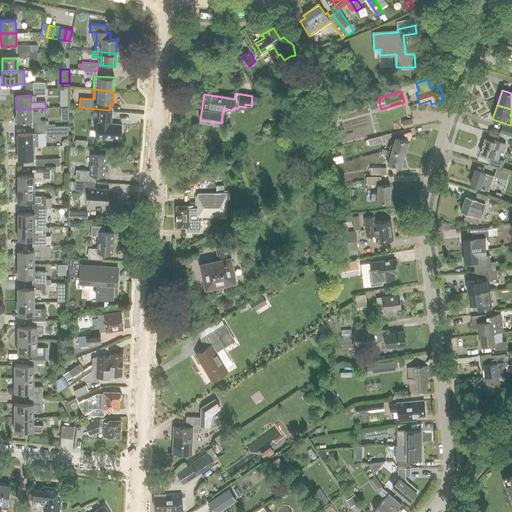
[(32,122),(32,114),(36,114),(36,108),(32,109),(16,109),(17,122),(32,122)]
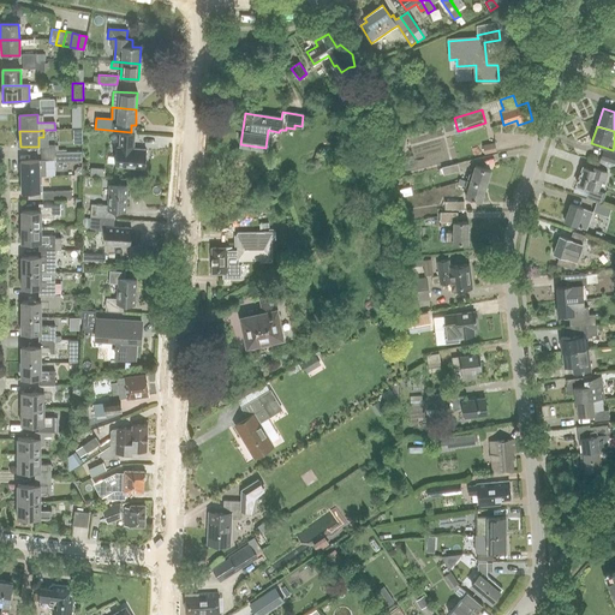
[(144,169),(147,150),(133,149),(135,135),(120,133),(119,148),(117,148),(115,167),(144,169)]
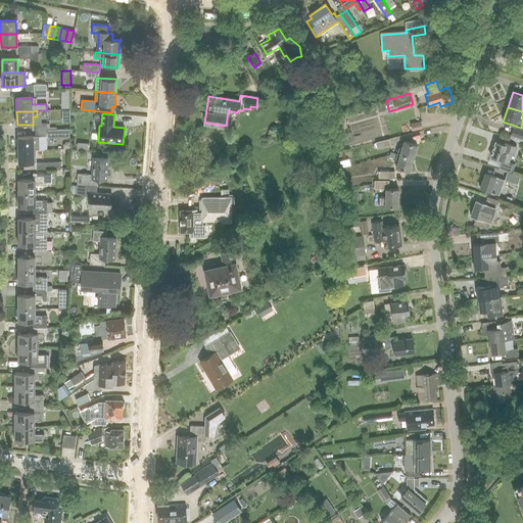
[(421,121),(411,123),(412,131),(422,129),(421,121)]
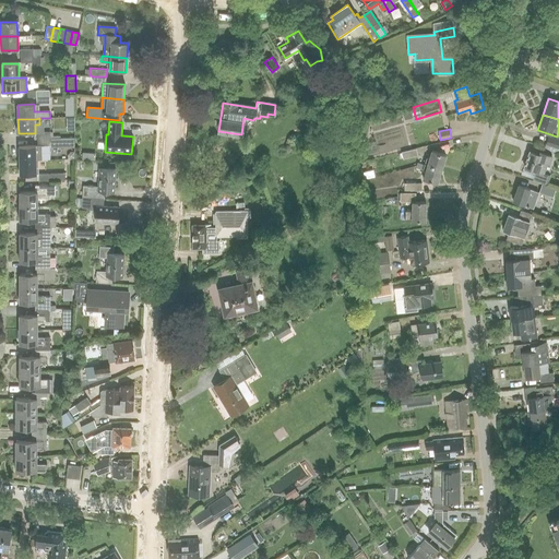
[(558,149),(558,139),(548,135),(544,149),(558,153),(558,149)]
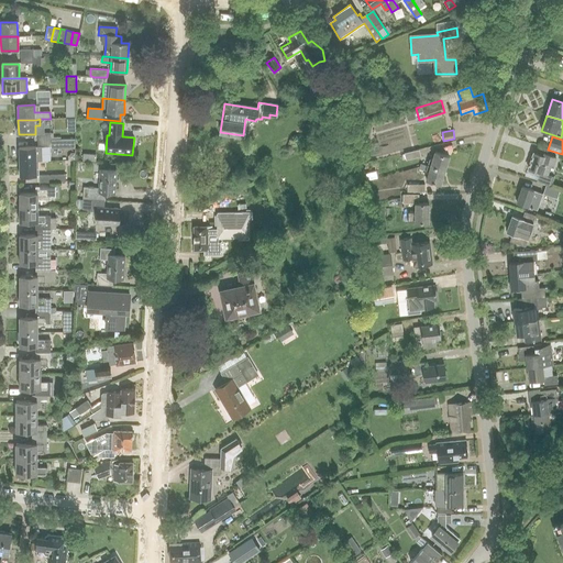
[(52,139),(37,140),(39,146),(51,145),(51,147),(74,146),(74,139),(64,139),(52,139)]
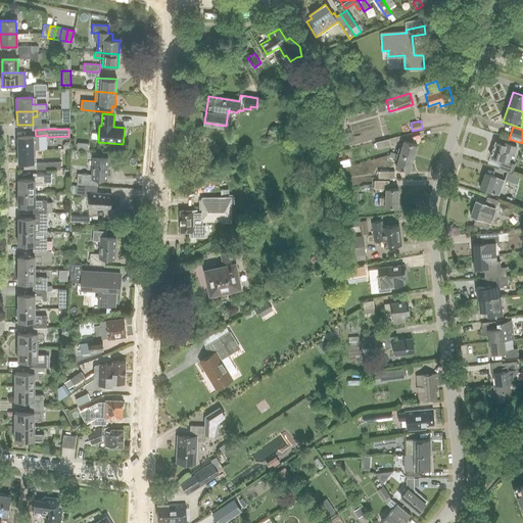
[(18,150),(34,150),(39,150),(38,136),(34,137),(17,137),(18,150)]
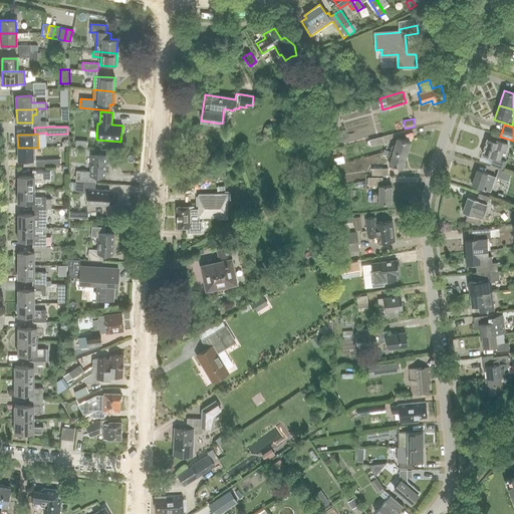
[(382,137),(369,141),(370,146),(384,143),(382,137)]
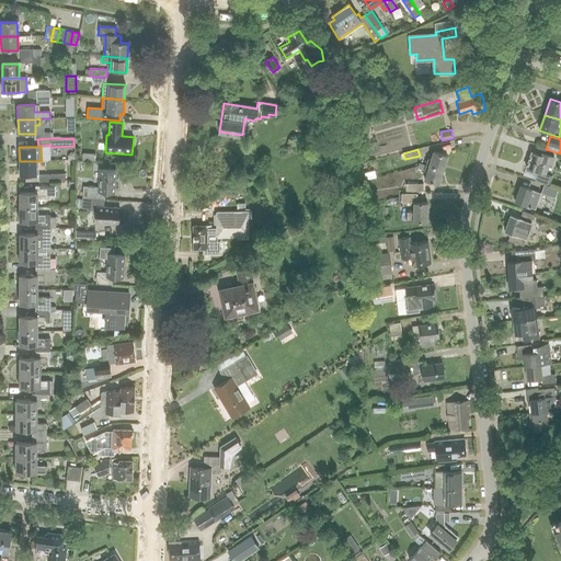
[(426,164),(443,170),(447,156),(434,151),(431,159),(427,159),(426,164)]
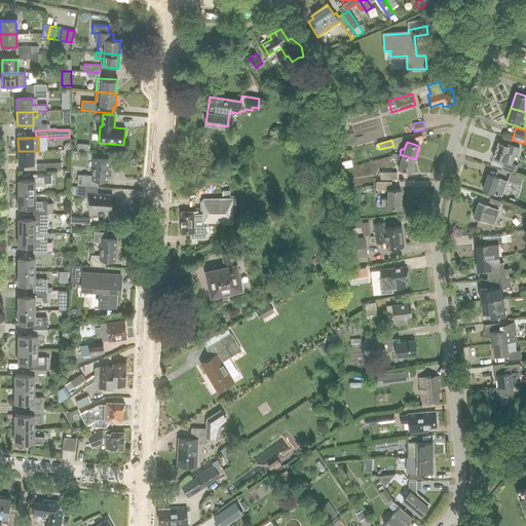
[(517,166),(511,163),(515,153),(517,154),(519,147),(508,143),(506,146),(498,143),(493,158),(503,161),(501,170),(515,174),(517,166)]
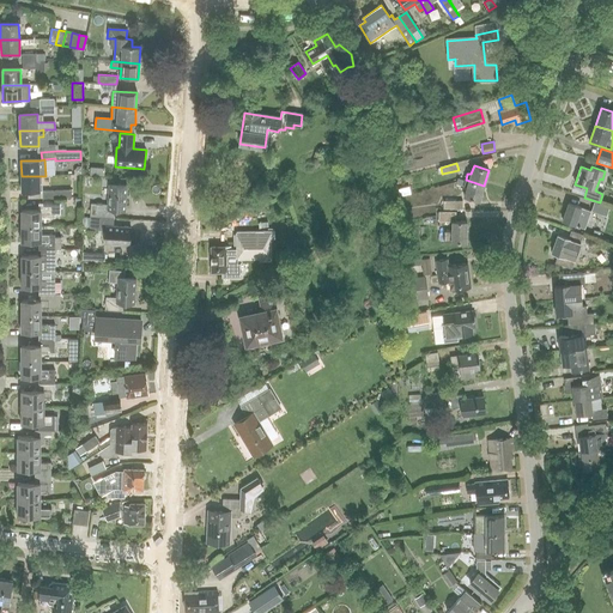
[(40,176),(22,176),(22,192),(40,192),(40,176)]
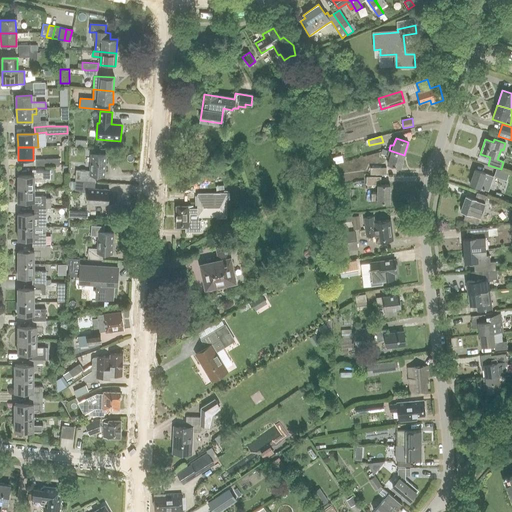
[(400,168),(404,155),(389,150),(387,156),(390,157),(387,164),(400,168)]
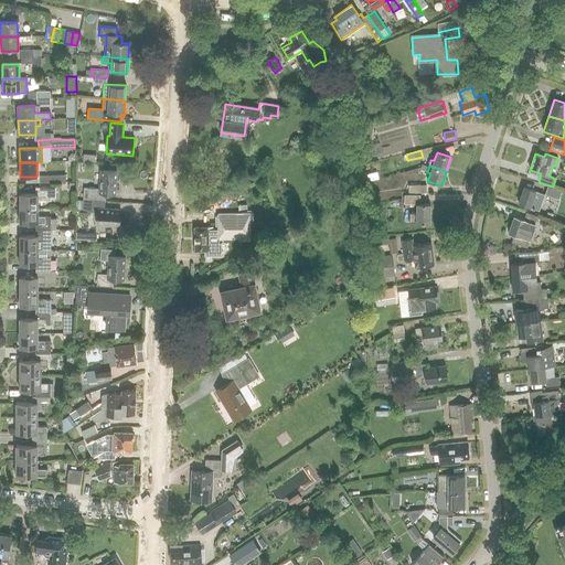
[(99,189),(89,188),(84,188),(83,200),(105,202),(105,194),(116,194),(117,172),(100,171),(99,189)]
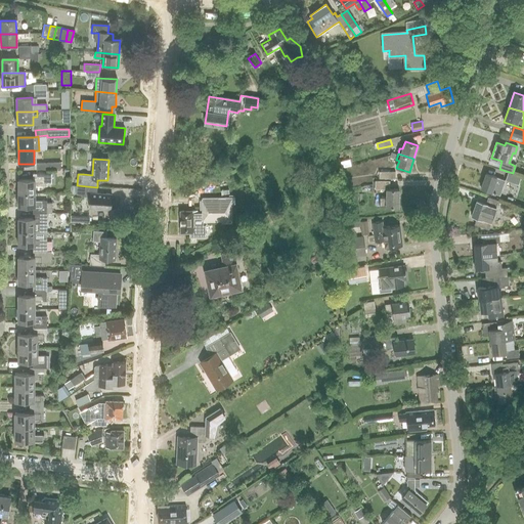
[(521,177),(508,172),(506,179),(519,184),(521,177)]
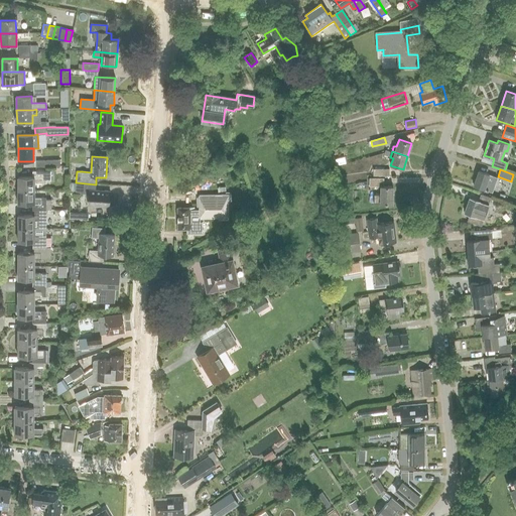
[(492,191),(495,183),(496,178),(489,176),(489,174),(479,170),(474,185),(484,189),(484,188),(492,191)]
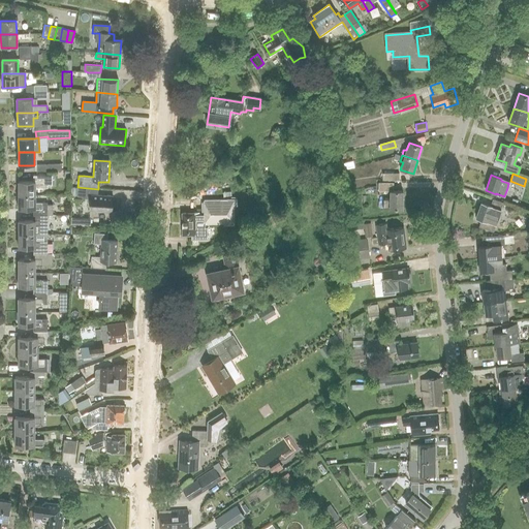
[(52,176),(48,176),(33,176),(33,182),(19,182),(19,195),(35,195),(35,188),(48,188),(48,185),(52,185),(52,176)]
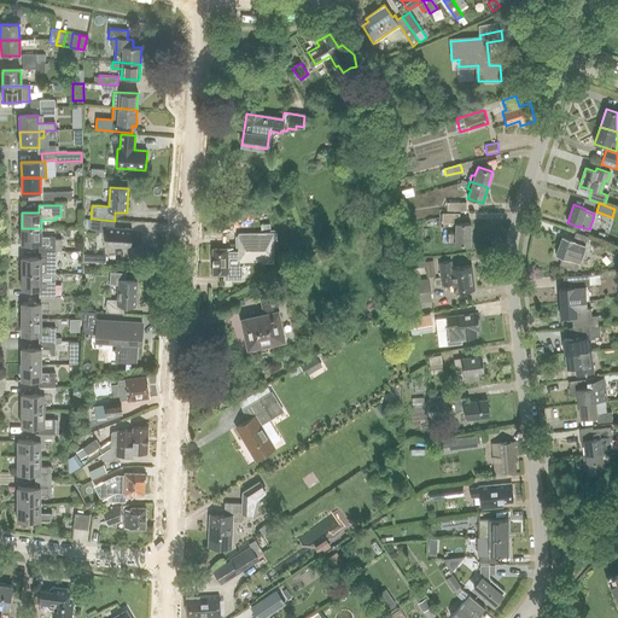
[(470,245),(471,225),(460,223),(460,214),(443,214),(443,223),(456,223),(456,234),(448,233),(448,244),(470,245)]
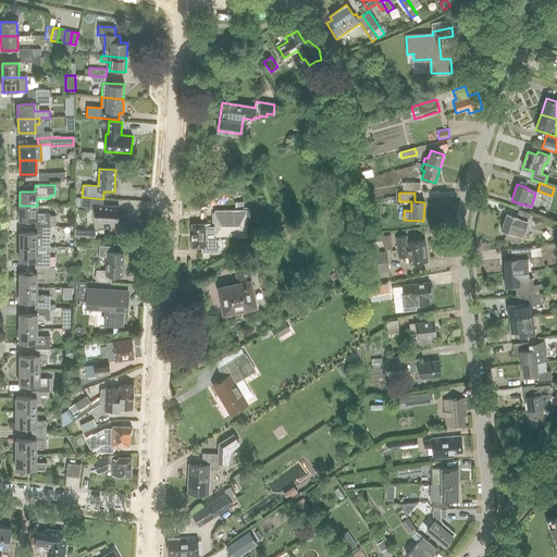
[(102,206),(103,199),(82,197),(81,209),(96,210),(96,222),(118,223),(119,207),(102,206)]
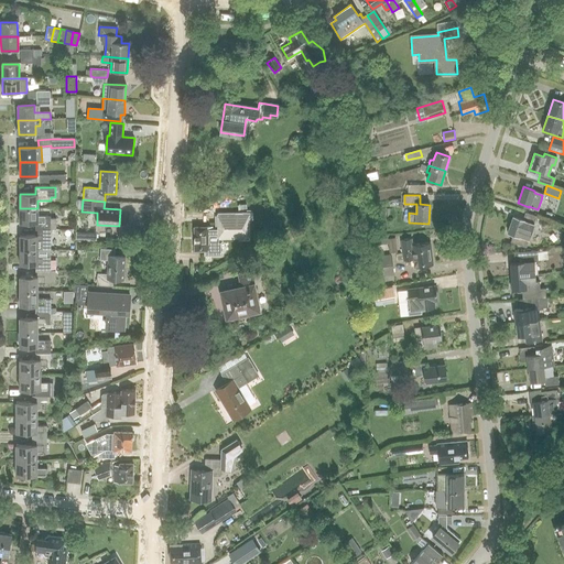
[(56,218),(51,218),(51,216),(38,216),(38,208),(20,208),(20,223),(35,223),(35,229),(51,229),(56,229),(56,218)]
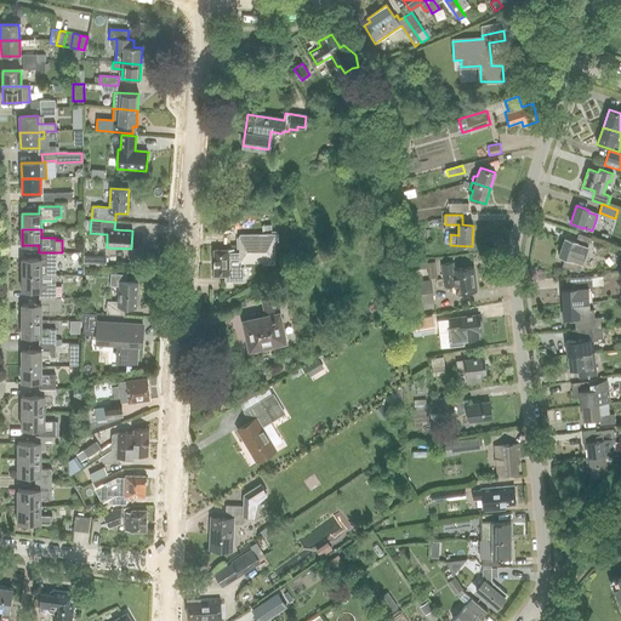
[(417,231),(405,231),(406,244),(417,244),(417,231)]
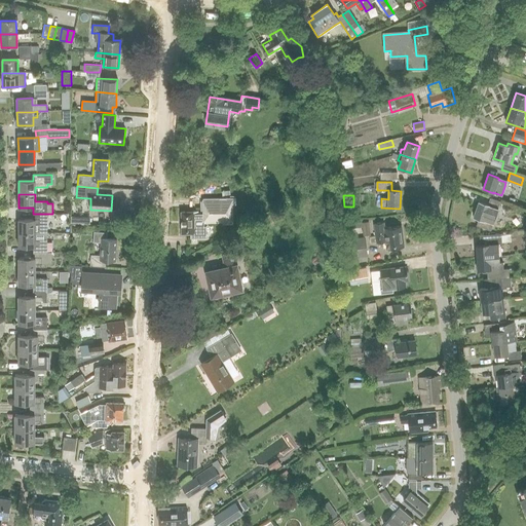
[(473,217),(479,219),(476,226),(487,230),(491,231),(497,215),(501,202),(490,198),(487,205),(479,202),(473,217)]
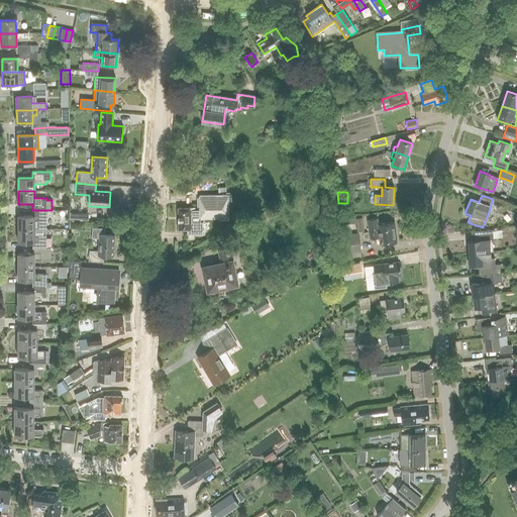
[(194,208),(178,208),(179,229),(187,229),(187,233),(202,233),(202,226),(216,226),(216,220),(227,220),(227,196),(200,196),(200,212),(194,212),(194,208)]
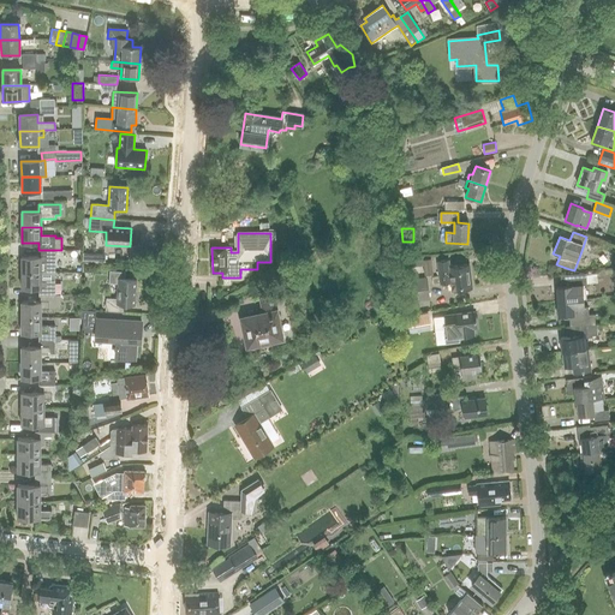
[(55,273),(55,250),(39,250),(39,257),(22,257),(22,273),(55,273)]
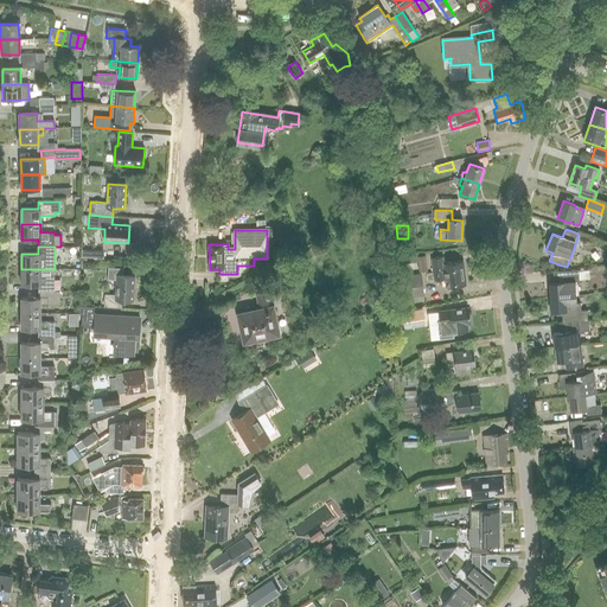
[(426,255),(417,256),(417,261),(419,272),(427,270),(426,255)]
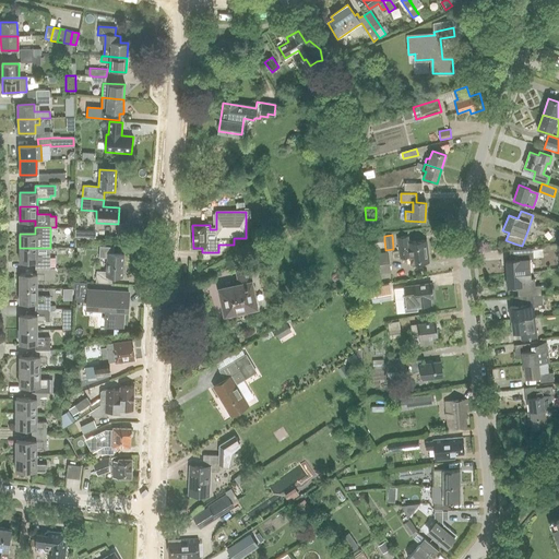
[(393,252),(394,256),(427,252),(426,240),(408,242),(408,236),(397,237),(399,251),(393,252)]
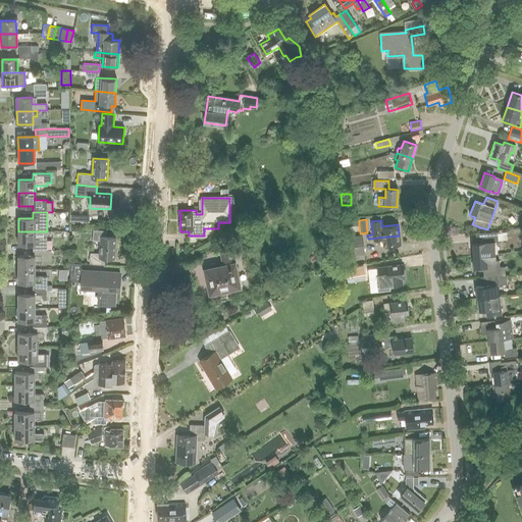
[(91,253),(90,264),(105,265),(105,259),(115,259),(116,239),(106,238),(107,231),(93,230),(93,241),(101,241),(100,254),(91,253)]
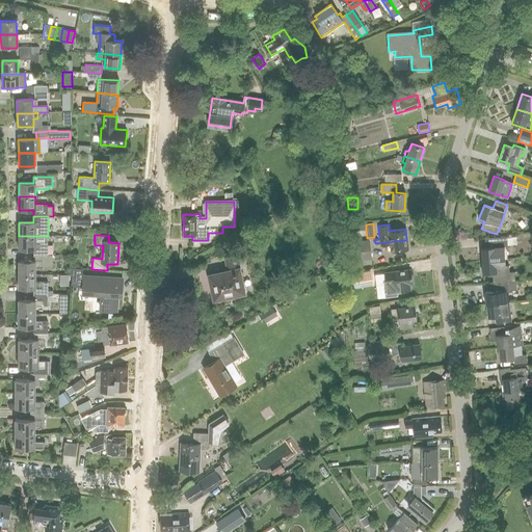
[(33,256),(48,255),(48,236),(19,236),(19,249),(33,249),(33,256)]
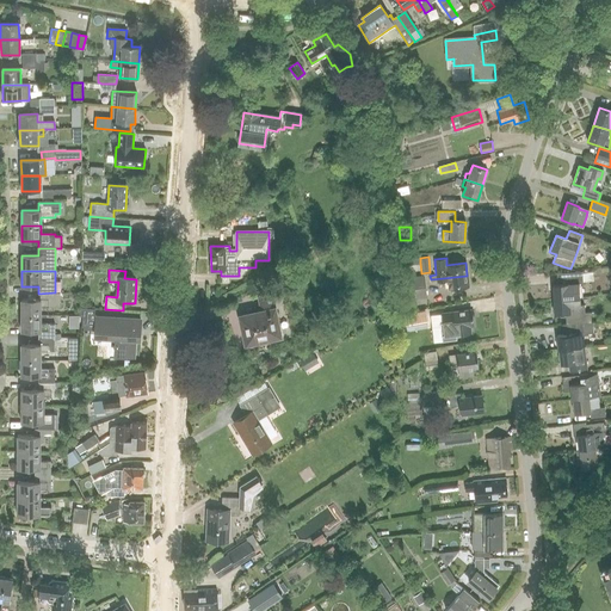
[(568,284),(553,285),(553,300),(569,298),(580,298),(579,287),(584,285),(582,272),(567,273),(567,279),(568,284)]
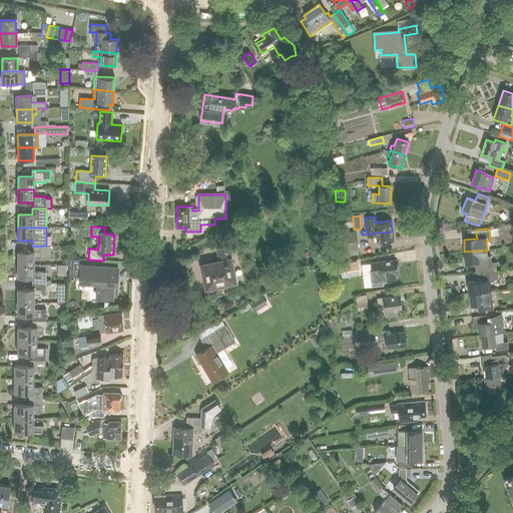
[(359,249),(356,231),(342,232),(345,251),(359,249)]
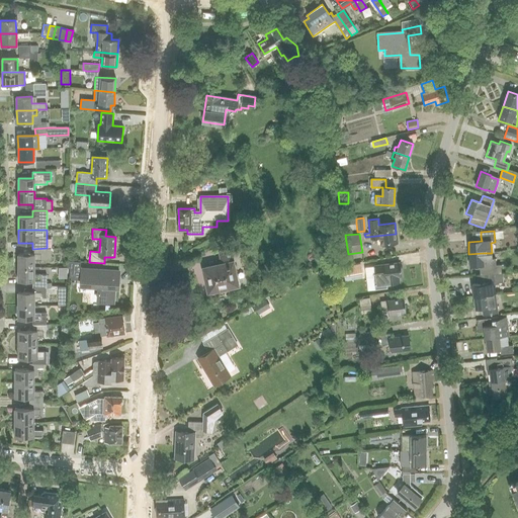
[(396,234),(365,237),(365,239),(370,238),(370,240),(379,239),(380,246),(398,244),(396,234)]
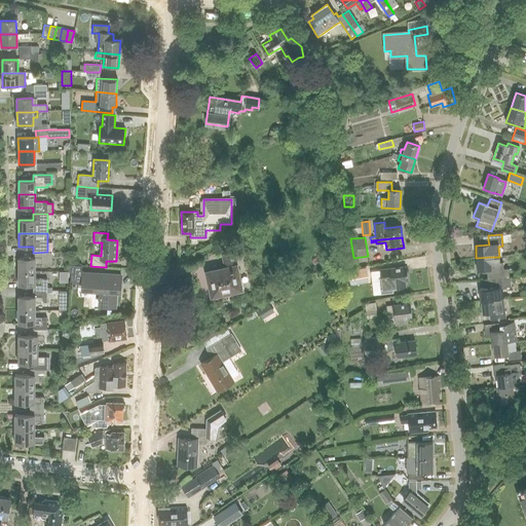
[(51,252),(47,252),(33,253),(33,258),(19,258),(19,271),(35,271),(35,264),(51,264),(51,252)]
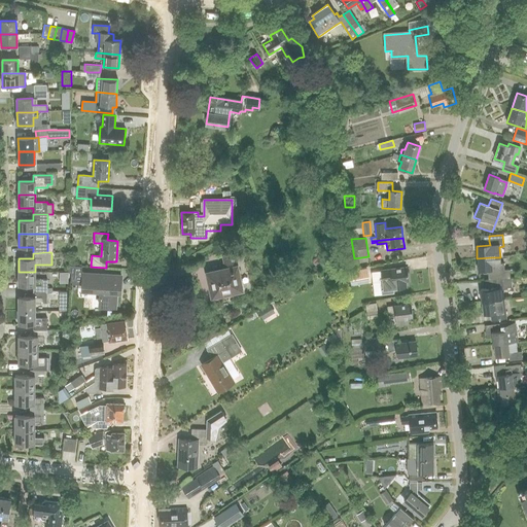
[(212,296),(242,290),(234,253),(222,255),(225,269),(207,273),(212,296)]
